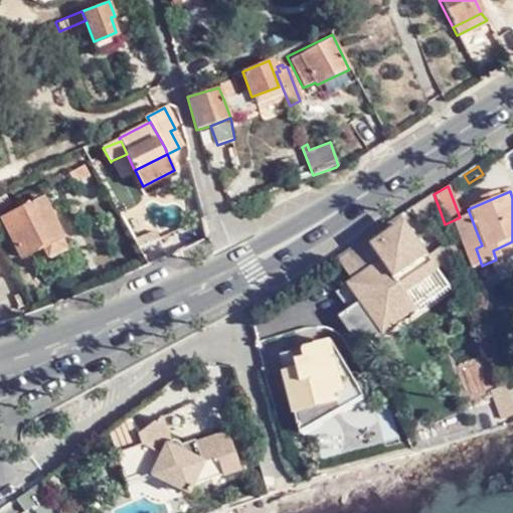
[(434,194),(433,192),(420,201),(421,204),(428,211),(438,204),(434,194)]
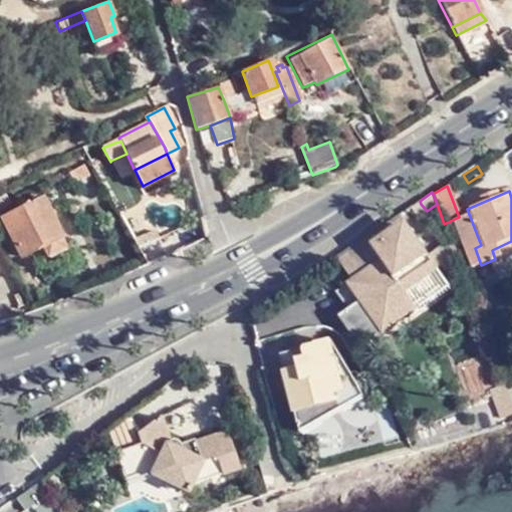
[(61,235),(39,195),(1,216),(22,255),(61,235)]
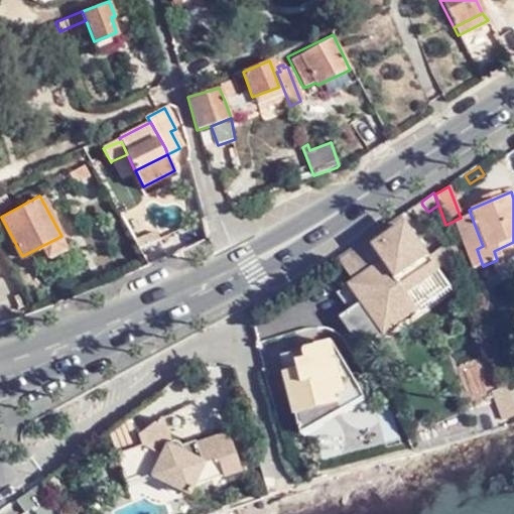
[(368,239),(370,240),(376,251),(387,244),(384,237),(396,230),(400,236),(409,229),(401,218),(368,239)]
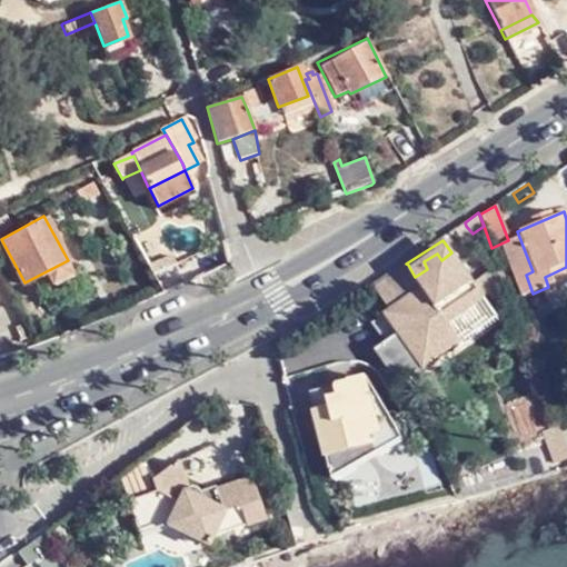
[(415,277),(421,288),(435,308),(446,301),(473,284),(451,252),(441,260),(437,254),(424,261),(427,269),(415,277)]
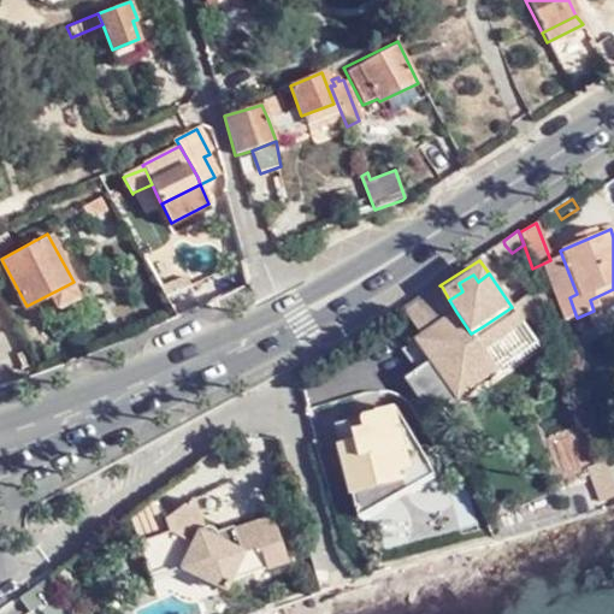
[(449,300),(442,287),(406,311),(420,335),(456,312),(449,300)]
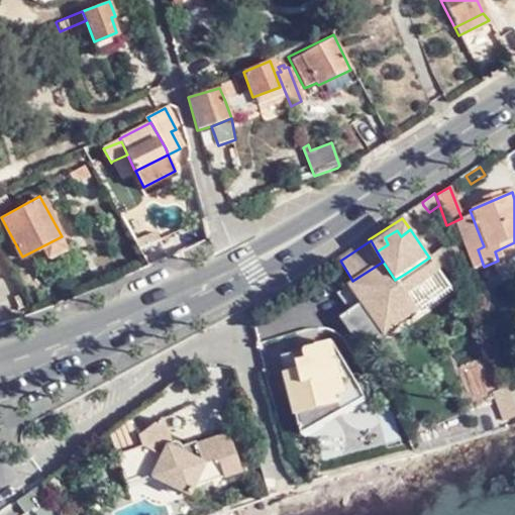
[(435,267),(429,258),(405,274),(411,283),(435,267)]
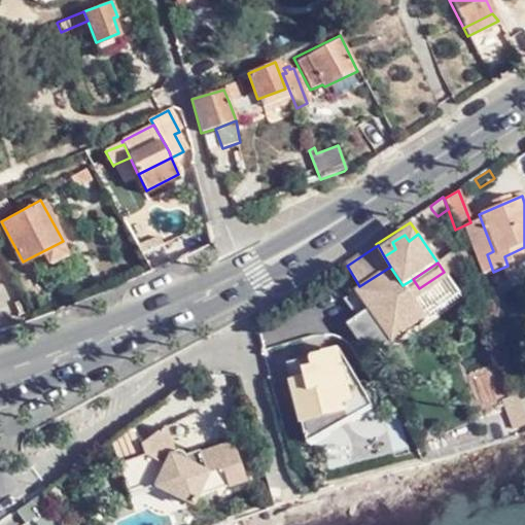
[(359,286),(352,291),(364,311),(342,324),(357,349),(366,358),(459,295),(444,272),(419,288),(413,279),(403,285),(390,267),(359,286)]
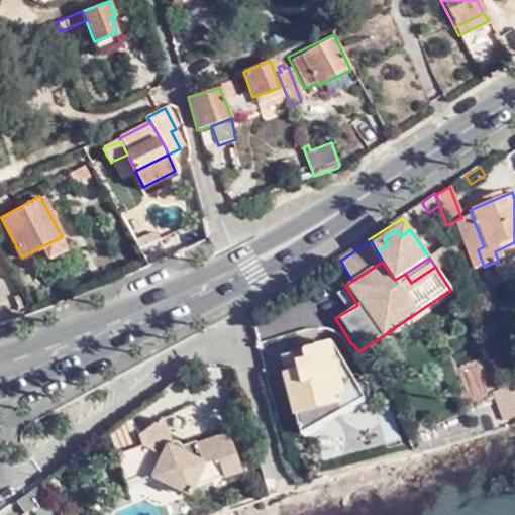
[(450,290),(359,351),(370,359),(457,300),(450,290)]
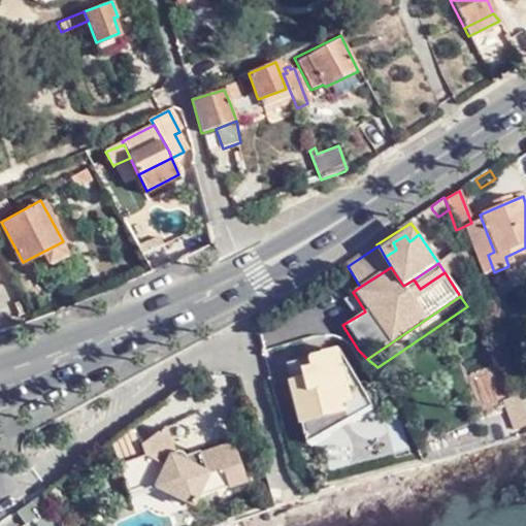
[(291,377),(305,432),(368,395),(339,344),(322,350),(309,353),(311,363),(303,365),(304,374),(291,377)]
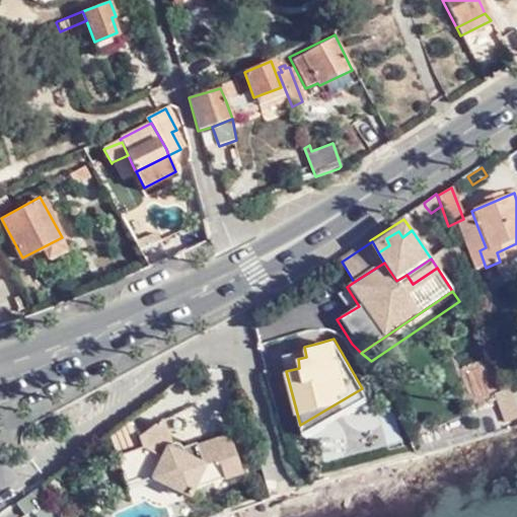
[(281,353),(286,371),(299,368),(298,359),(306,357),(304,347),(281,353)]
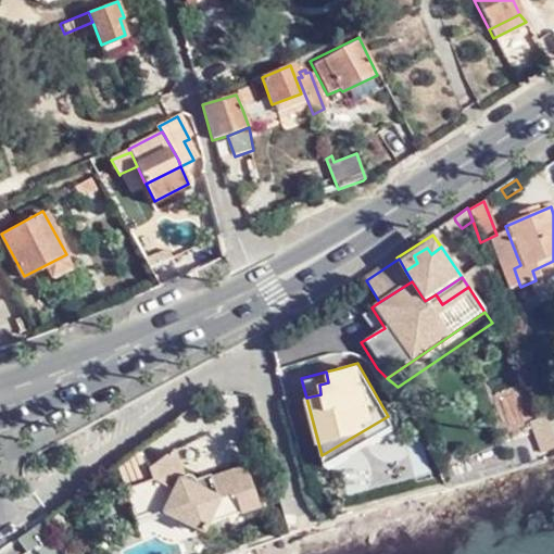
[(388,416),(322,455),(324,465),(392,425),(388,416)]
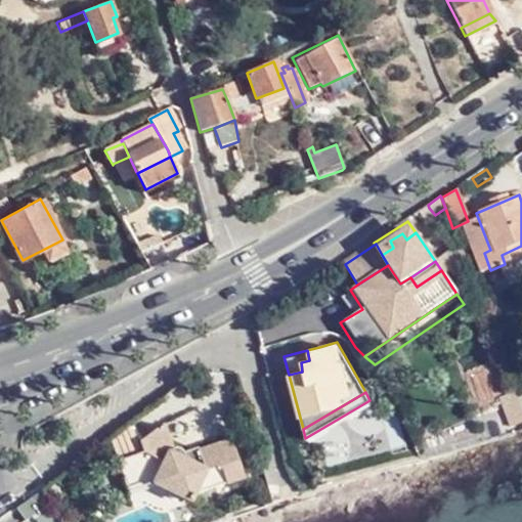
[(521,426),(521,420),(513,396),(501,400),(511,429),(521,426)]
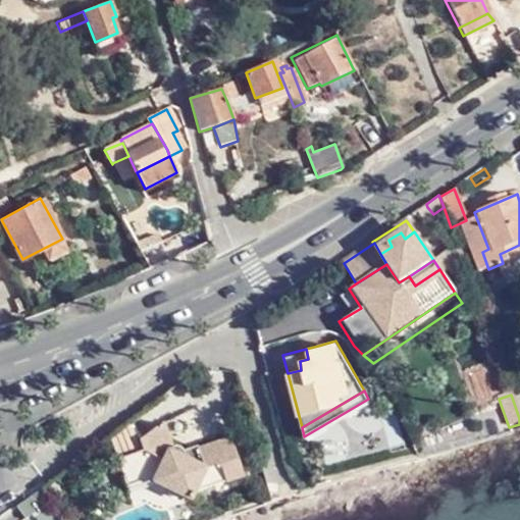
[(145,447),(119,457),(130,477),(155,468),(158,480),(193,498),(197,488),(247,471),(232,435),(201,443),(202,447),(203,451),(190,455),(188,448),(183,445),(180,445),(178,445),(173,445),(163,419),(141,436),(145,447)]
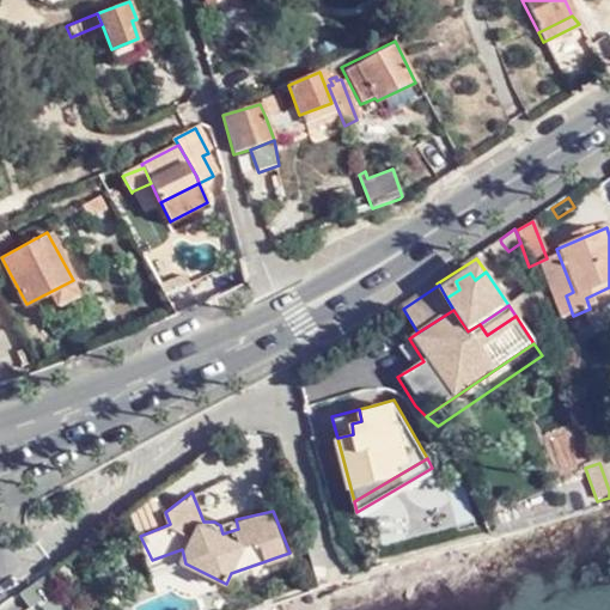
[(165,512),(138,531),(140,536),(170,524),(165,512)]
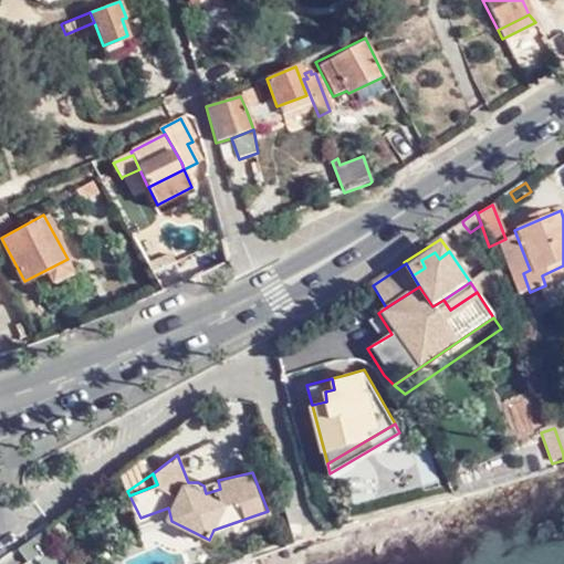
[(218,480),(204,486),(206,493),(220,489),(219,484),(218,480)]
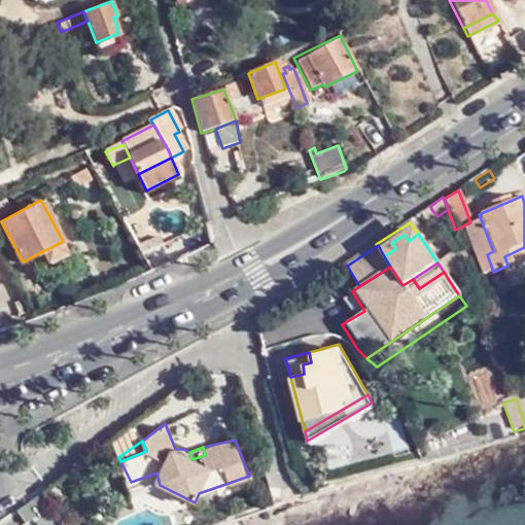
[(156,473),(131,482),(134,495),(160,485),(156,473)]
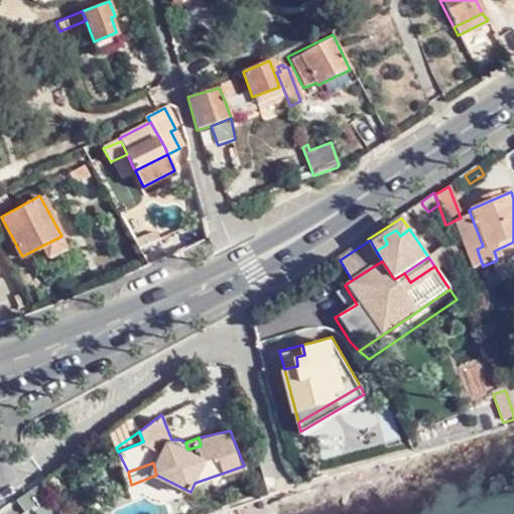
[(43,513),(65,513),(51,489),(35,498),(43,513)]
